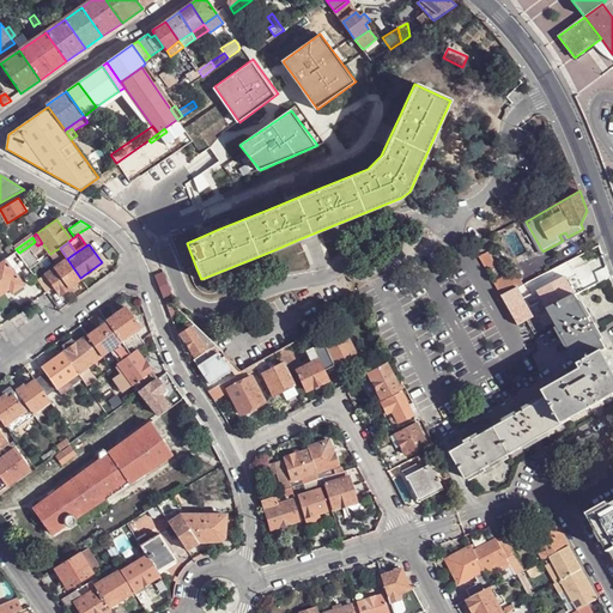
[(40,261),(30,248),(20,255),(28,266),(30,268),(40,261)]
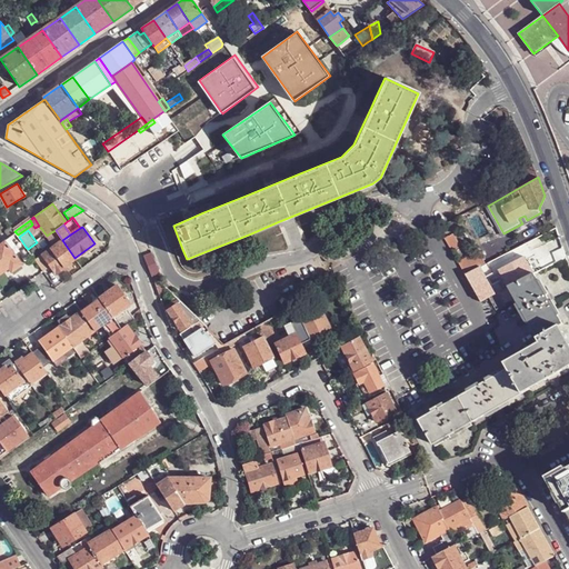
[(56,230),(51,232),(56,240),(60,237),(56,230)]
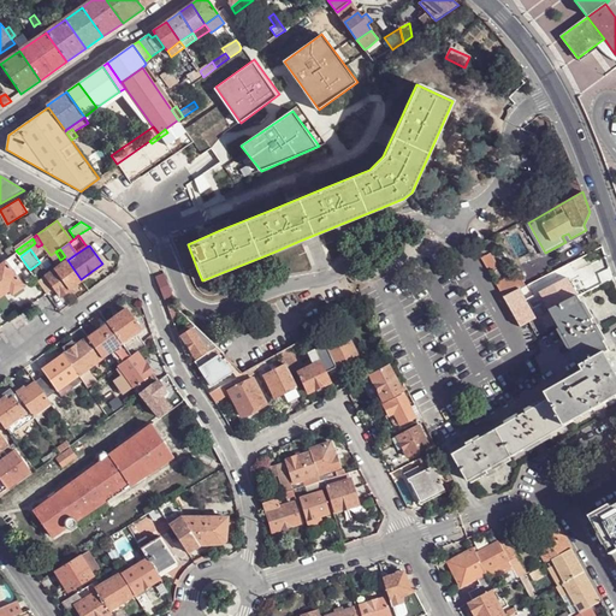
[(11,256),(21,272),(28,267),(21,256),(19,254),(17,252),(11,256)]
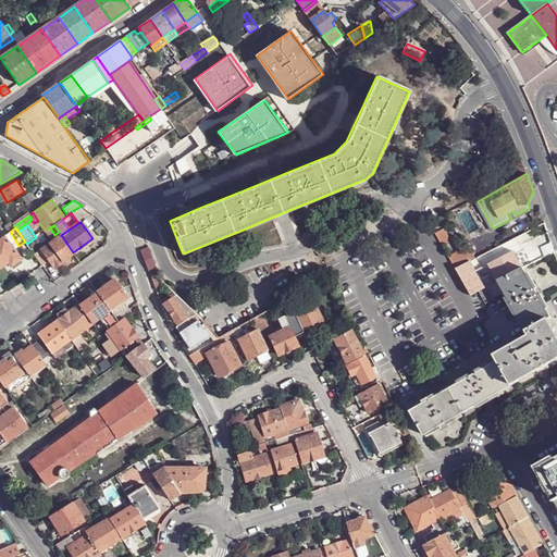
[(444,227),(435,233),(443,246),(452,240),(444,227)]
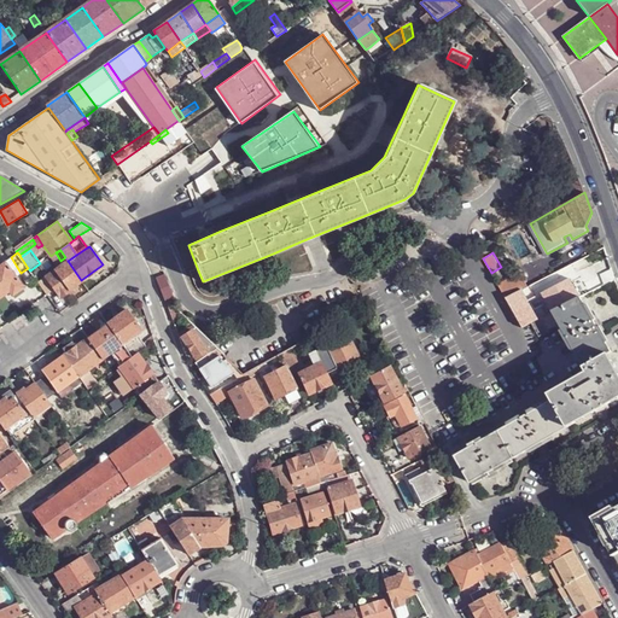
[(0,296),(9,291),(12,295),(23,286),(15,273),(11,269),(6,261),(0,264),(0,296)]
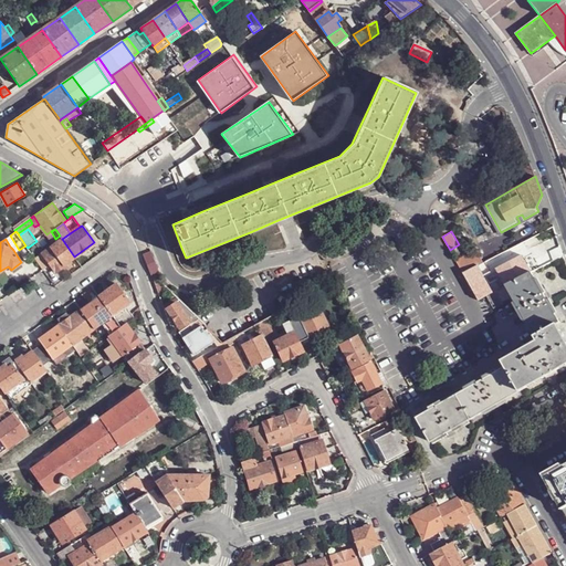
[(62,239),(42,253),(51,265),(55,272),(64,265),(63,264),(74,257),(62,239)]
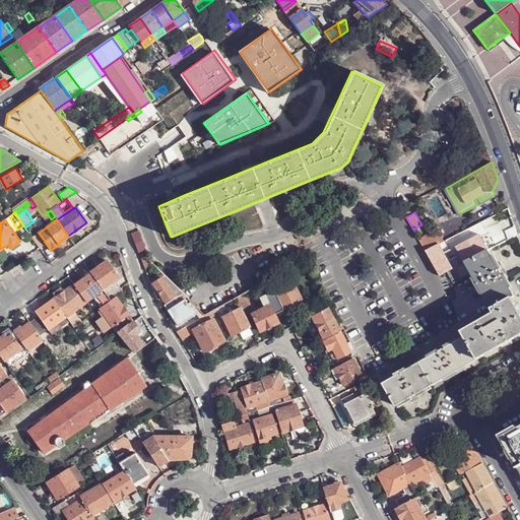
[(469,229),(455,237),(457,241),(471,234),(469,229)]
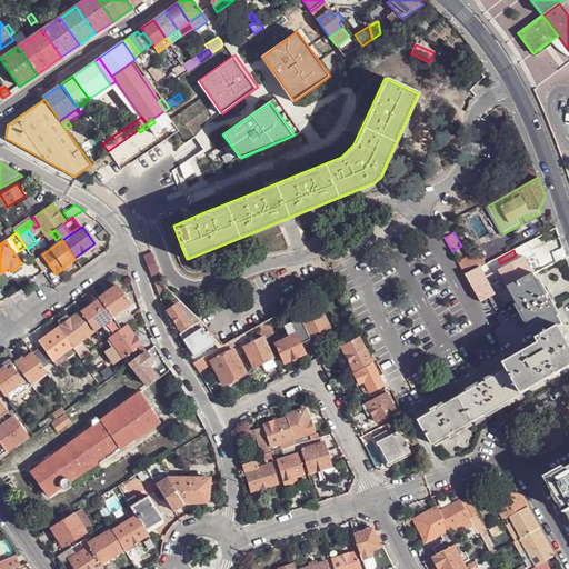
[(467,276),(481,268),(487,266),(479,251),(458,261),(467,276)]
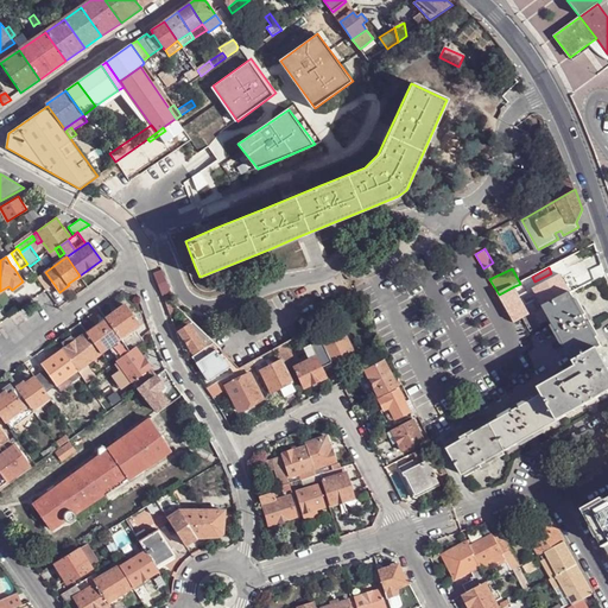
[(55,285),(45,272),(37,278),(45,290),(46,291),(55,285)]
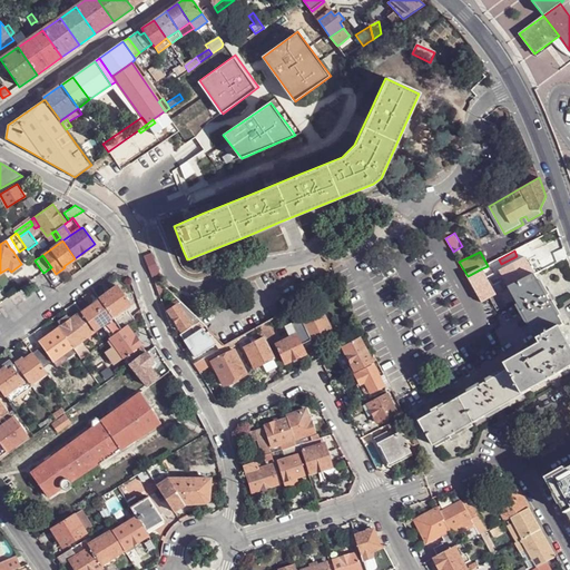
[(507,281),(510,288),(536,274),(526,257),(501,271),(502,273),(507,281)]
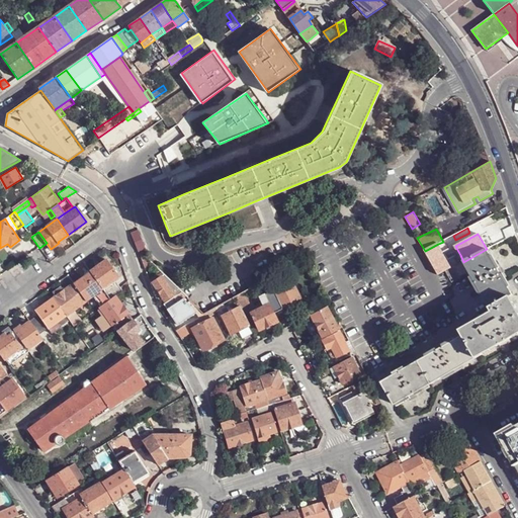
[(425,251),(439,275),(452,267),(448,261),(444,254),(443,252),(438,244),(425,251)]
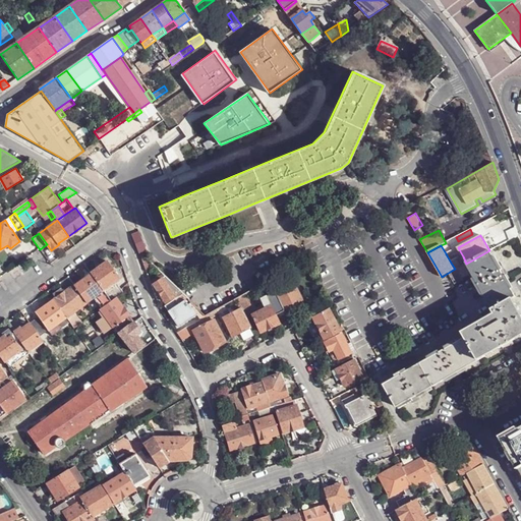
[(458,247),(446,253),(447,255),(459,249),(458,247)]
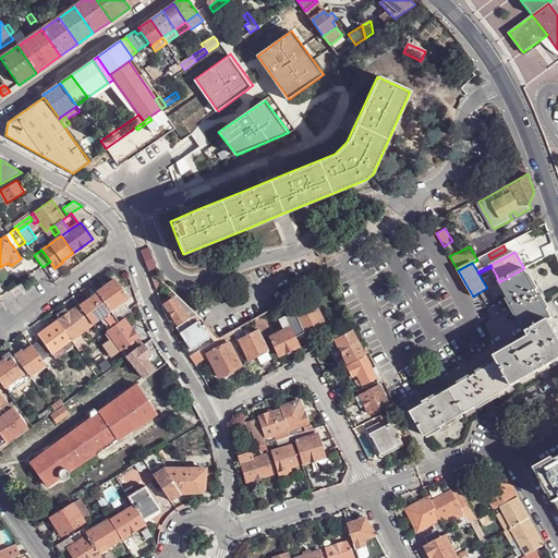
[(492,267),(478,274),(483,281),(496,275),(492,267)]
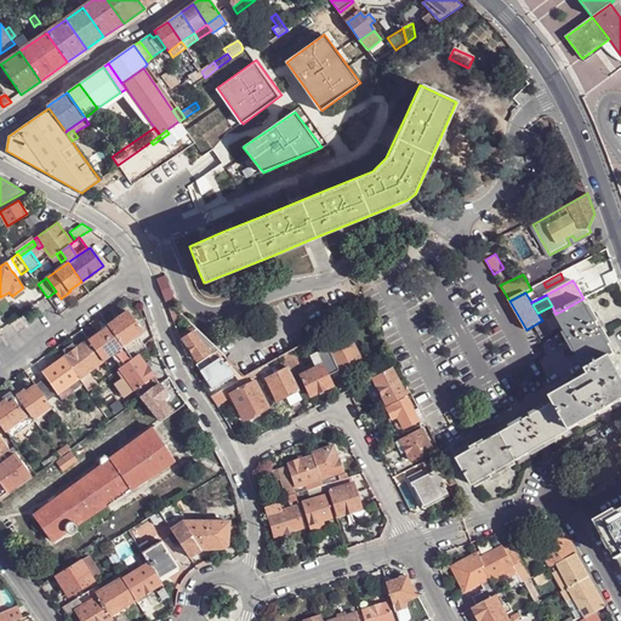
[(584,298),(556,314),(562,325),(565,331),(577,352),(590,374),(571,383),(574,387),(553,398),(554,402),(570,429),(579,425),(577,421),(593,411),(596,415),(614,404),(613,400),(620,397),(620,399),(620,376),(619,377),(608,357),(611,355),(614,353),(603,334),(592,315),(584,298)]
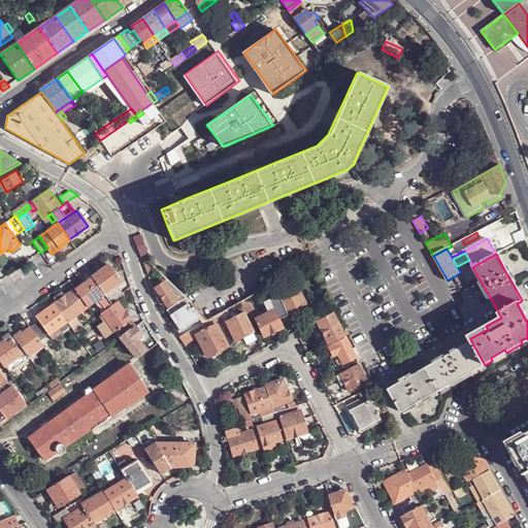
[(145,260),(143,261),(147,272),(155,268),(153,266),(146,260),(145,260)]
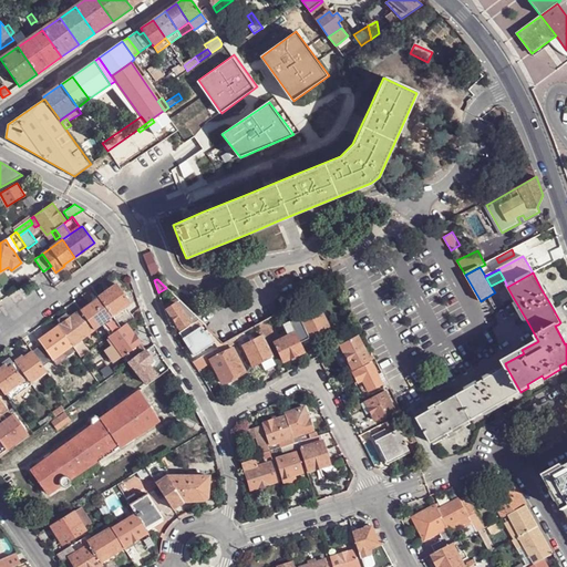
[(116,284),(99,297),(112,315),(130,301),(116,284)]
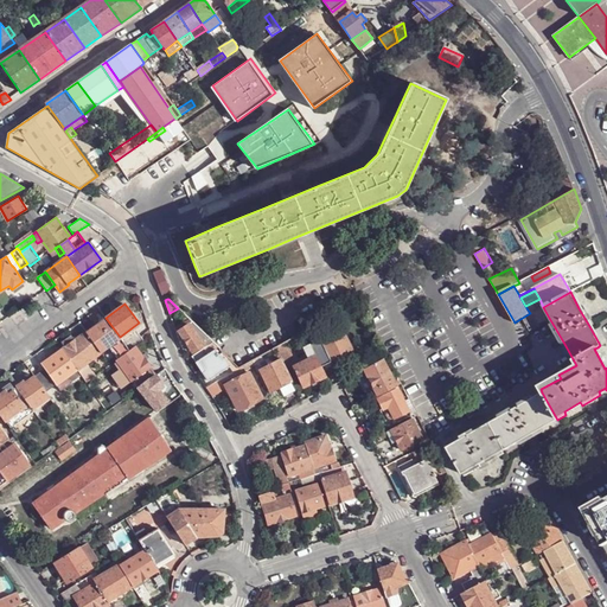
[(582,306),(579,308),(589,326),(593,325),(582,306)]
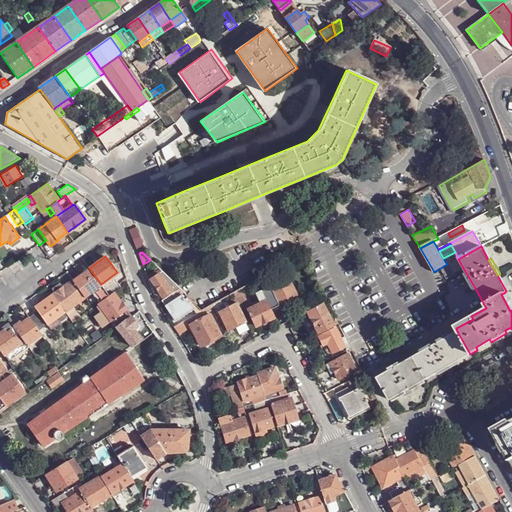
[(458,259),(450,263),(455,273),(463,268),(458,259)]
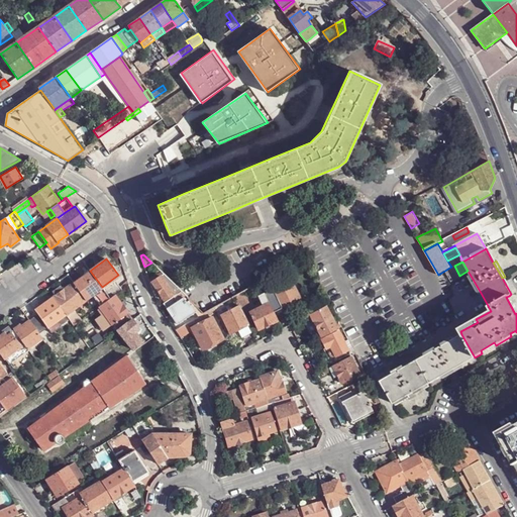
[(444,286),(449,283),(459,278),(459,276),(454,266),(451,267),(438,275),(444,286)]
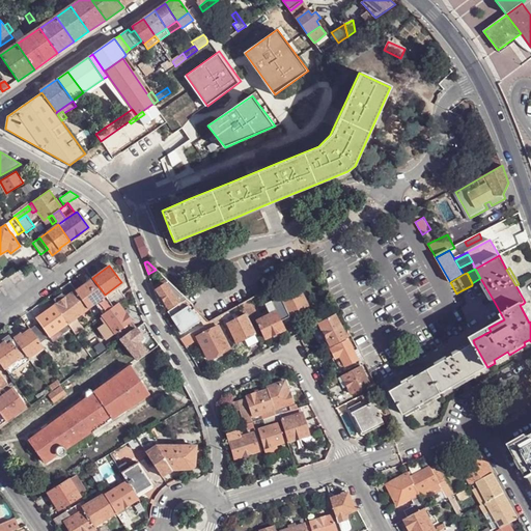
[(76,289),(88,307),(95,303),(105,296),(105,295),(92,278),(76,289)]
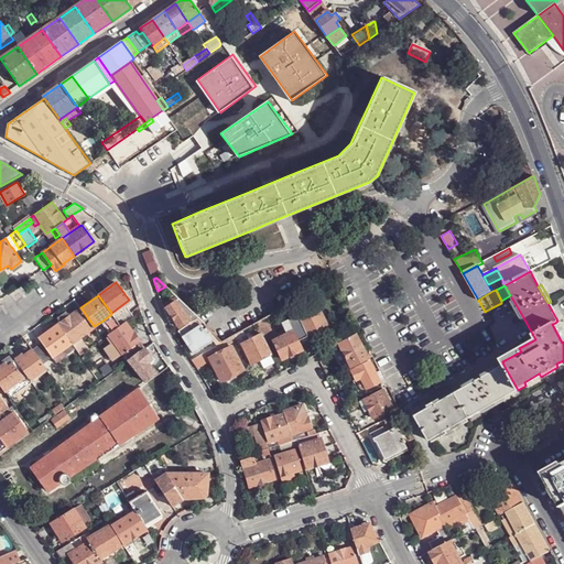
[(166,307),(180,326),(188,322),(182,310),(175,301),(166,307)]
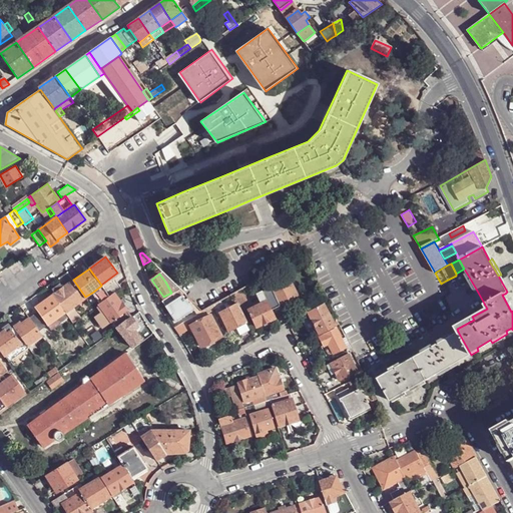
[(467,274),(465,275),(475,292),(477,291),(467,274)]
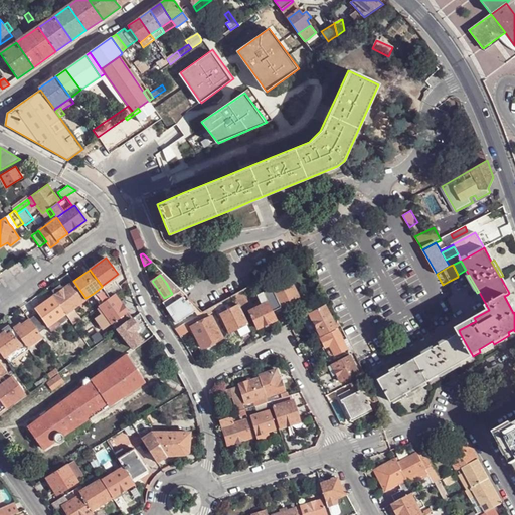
[(289,278),(276,285),(270,288),(279,306),(280,306),(298,296),(289,278)]
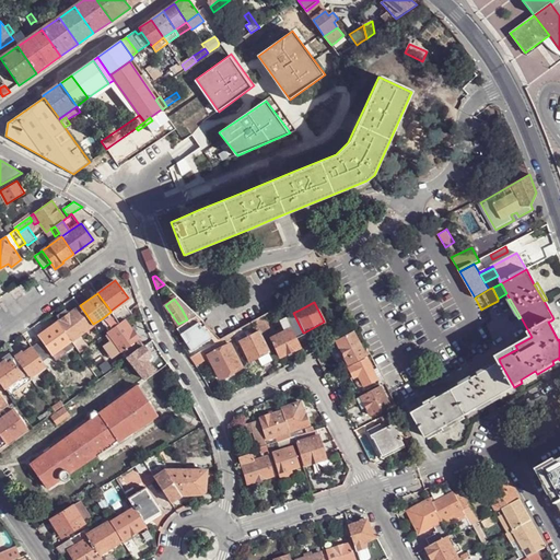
[(112,313),(119,323),(125,319),(132,314),(129,310),(125,303),(112,313)]
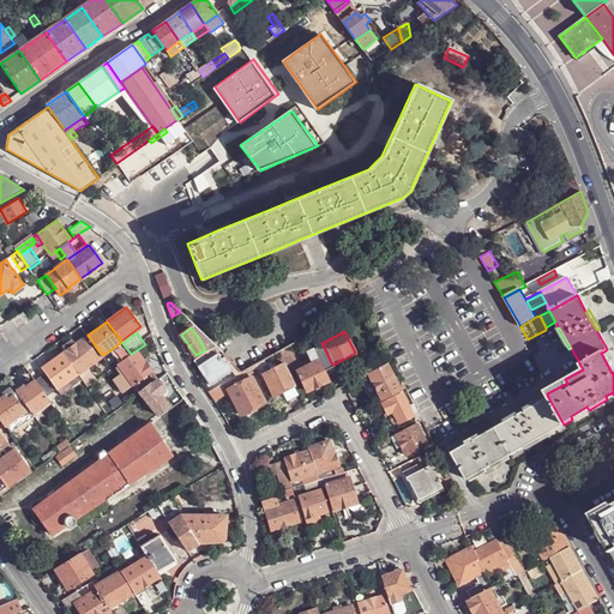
[(152,332),(142,339),(145,344),(154,338),(152,332)]
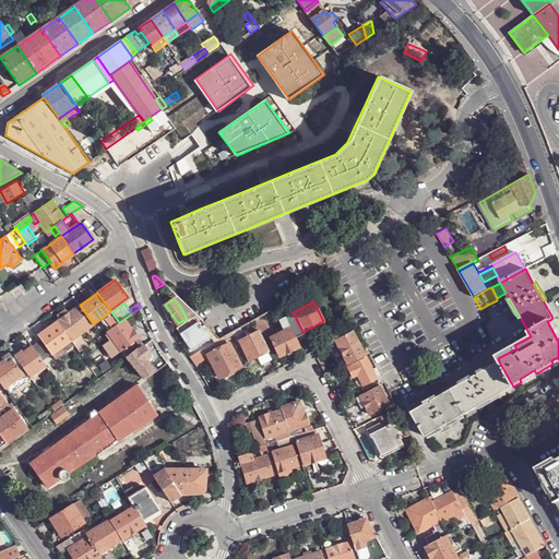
[(93,323),(80,305),(69,312),(60,319),(58,321),(71,340),(93,323)]
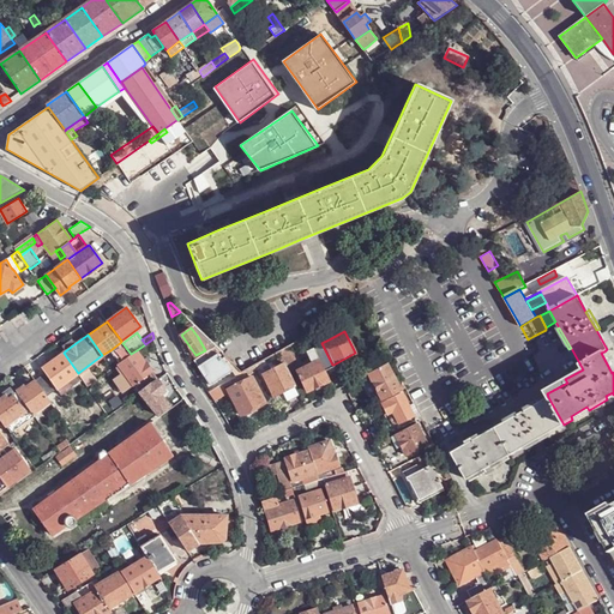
[(203,335),(198,337),(205,350),(208,351),(215,347),(203,335)]
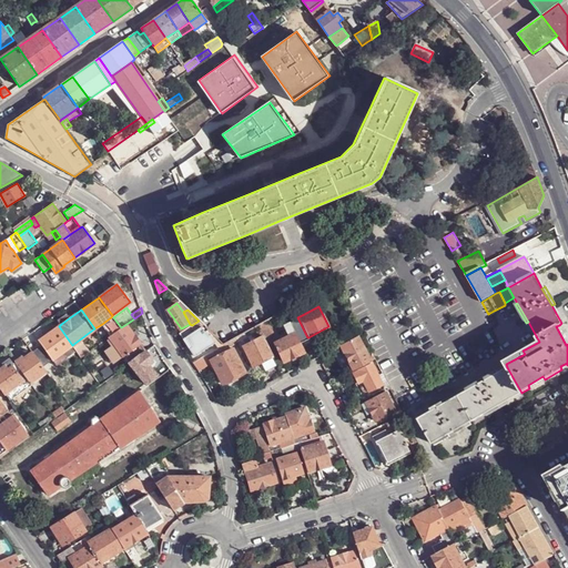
[(68,314),(58,321),(61,324),(70,317),(68,314)]
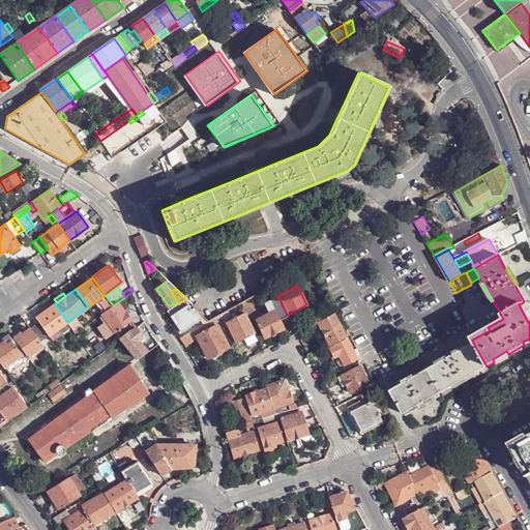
[(104,314),(113,305),(106,296),(105,295),(95,302),(104,314)]
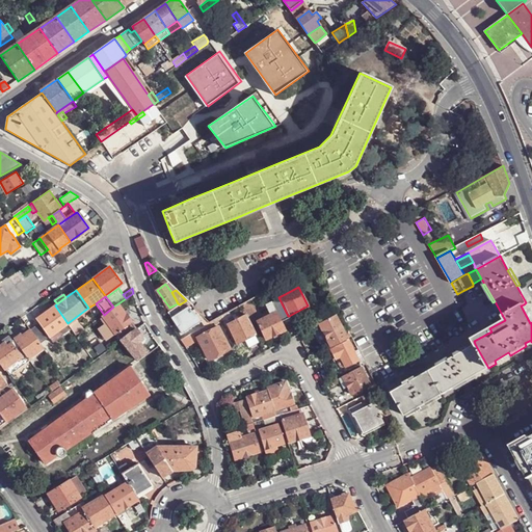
[(278,297),(271,301),(275,311),(281,321),(282,320),(289,317),(289,316),(288,316),(278,297)]
